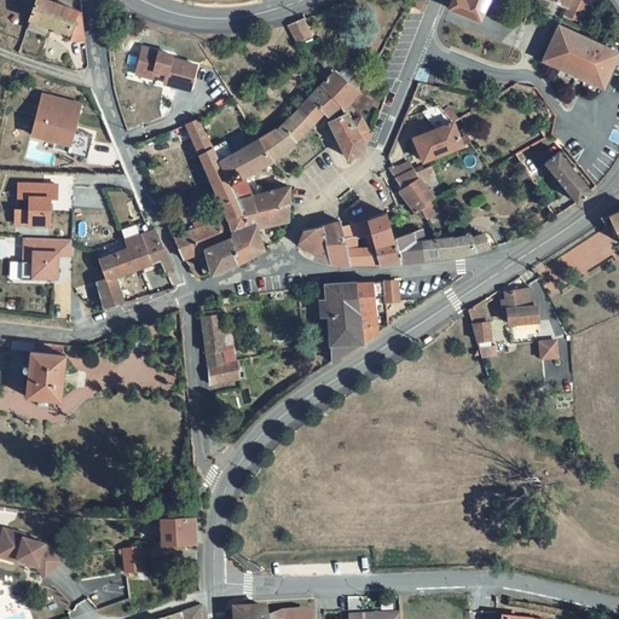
[(50,0),(36,0),(18,50),(36,56),(40,46),(47,48),(46,22),(44,21),(50,0)]
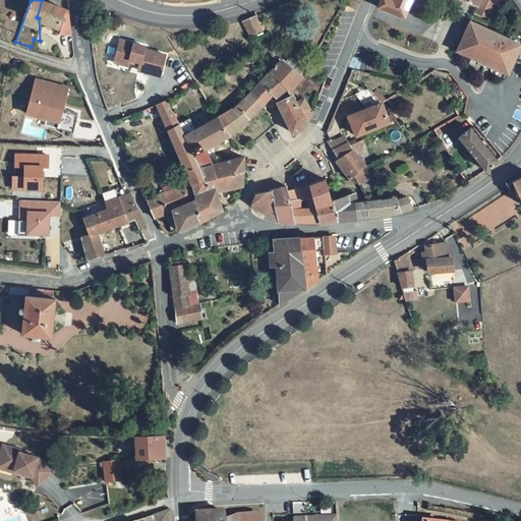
[(461,0),(477,6),(475,13),(489,19),(497,1),(494,0),(381,0),(379,7),(405,18),(411,0),(461,0)]
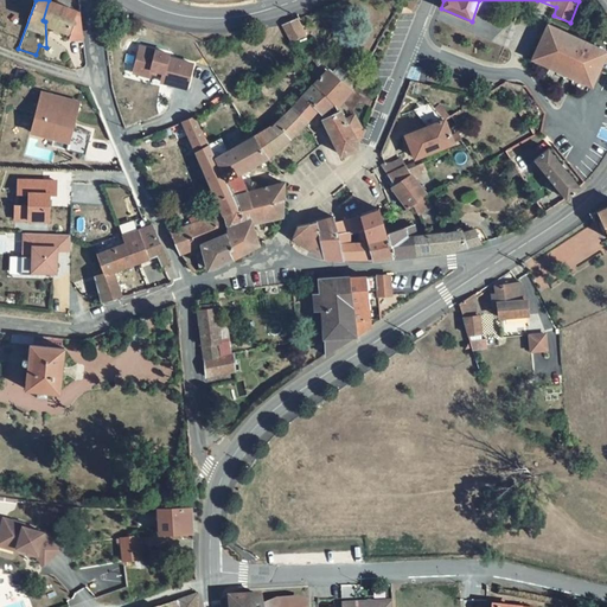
[(65,27),(49,23),(50,49),(57,51),(65,27)]
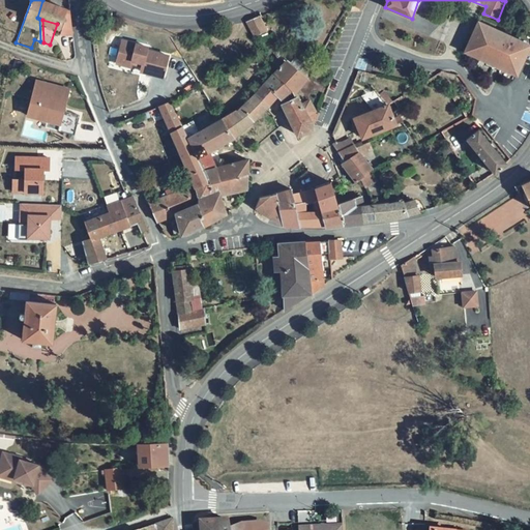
[(259,30),(241,37),(248,51),(259,47),(256,39),(262,37),(259,30)]
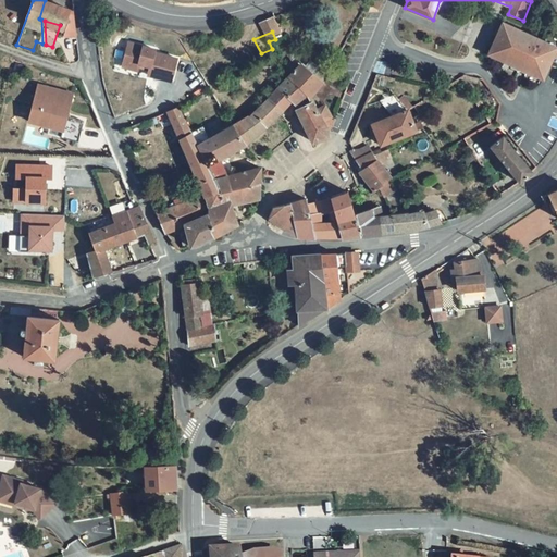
[(516,46),(499,39),(487,66),(494,70),(492,74),(510,81),(510,79),(518,83),(517,84),(535,91),(537,87),(543,89),(554,62),(539,56),(536,59),(515,50),(516,46)]
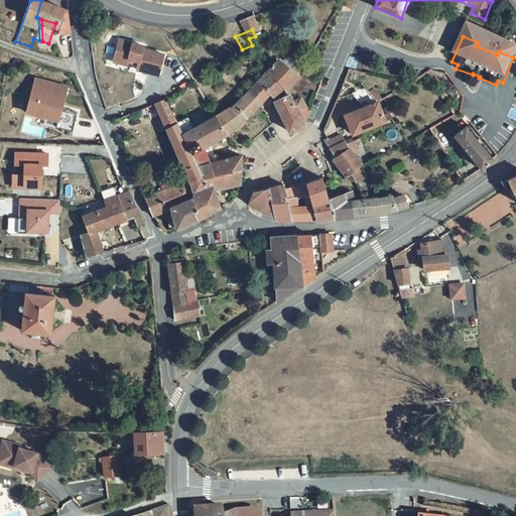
[(112,62),(127,67),(128,59),(137,61),(135,71),(159,76),(165,49),(117,39),(112,62)]
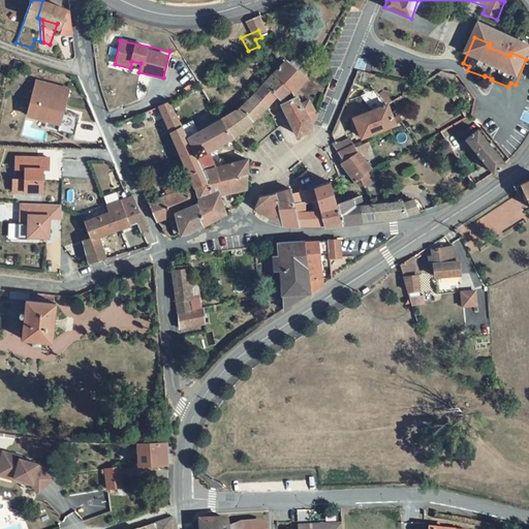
[(146,217),(154,236),(176,226),(182,244),(220,226),(217,212),(244,203),(241,172),(213,181),(206,164),(227,151),(260,123),(272,105),(276,110),(282,100),(289,106),(300,92),(277,74),(248,111),(236,123),(232,122),(191,144),(185,134),(177,139),(164,115),(153,119),(184,192),(177,198),(180,206),(146,217)]
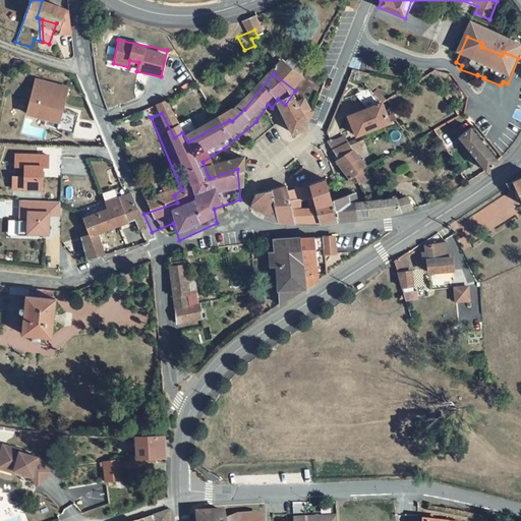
[(63,109),(69,85),(34,76),(24,115),(72,127),(76,112),(63,109)]
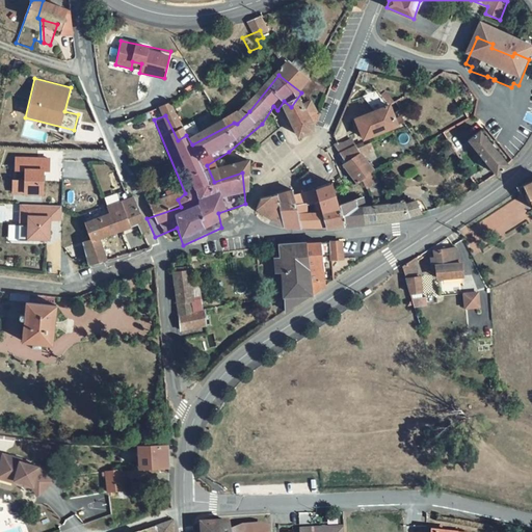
[(297,107),(284,115),(298,143),(311,138),(317,123),(311,108),(301,113),(297,107)]
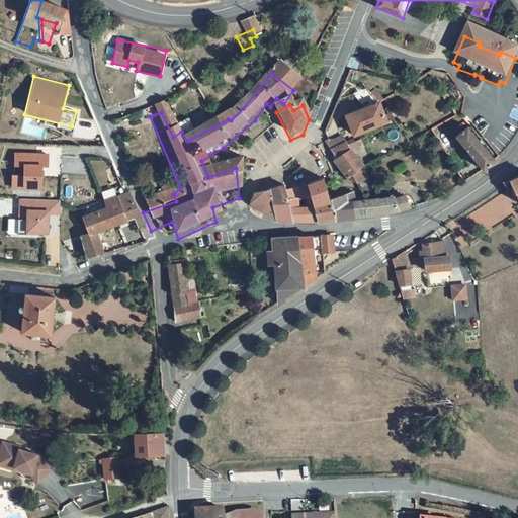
[(365,105),(352,110),(362,123),(344,132),(351,149),(393,135),(391,128),(383,131),(376,117),(365,105)]
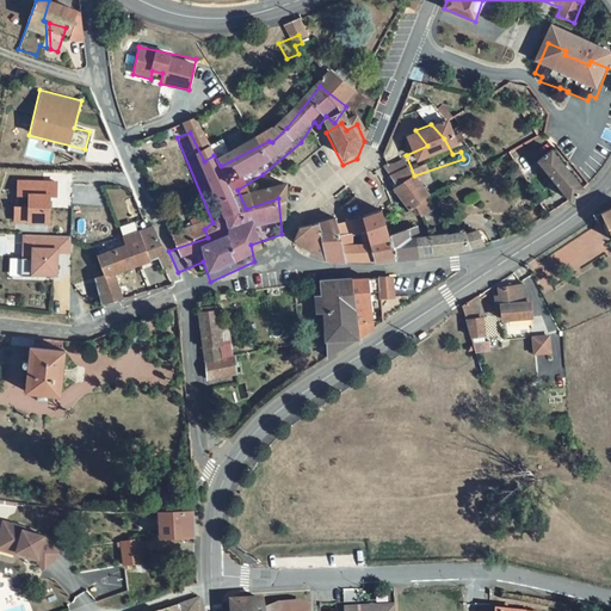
[(551,144),(538,153),(567,195),(579,186),(551,144)]
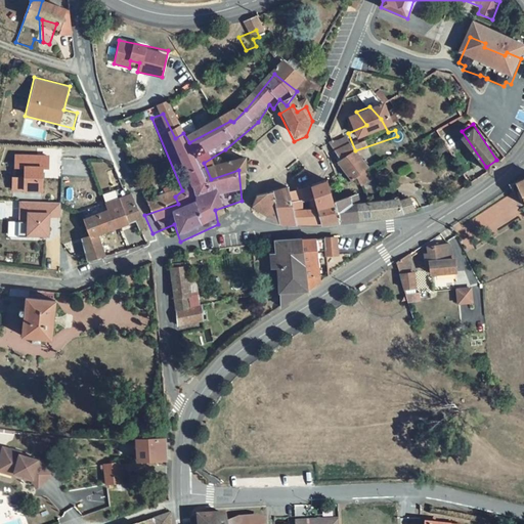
[(336,150),(323,158),(334,174),(332,175),(347,195),(364,185),(353,170),(364,163),(361,157),(346,162),(336,150)]
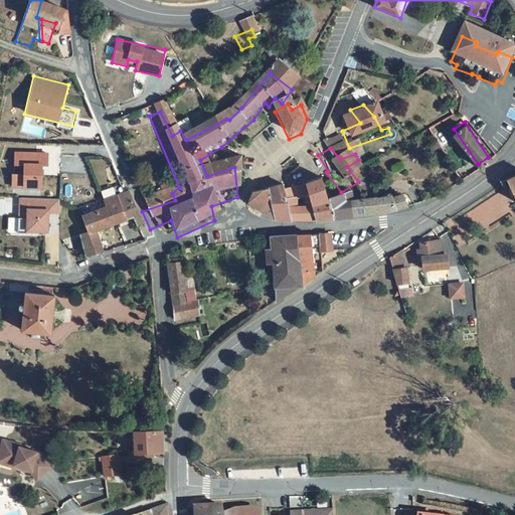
[(48,166),(48,151),(13,151),(13,164),(22,164),(22,172),(10,172),(10,187),(41,187),(41,166),(48,166)]
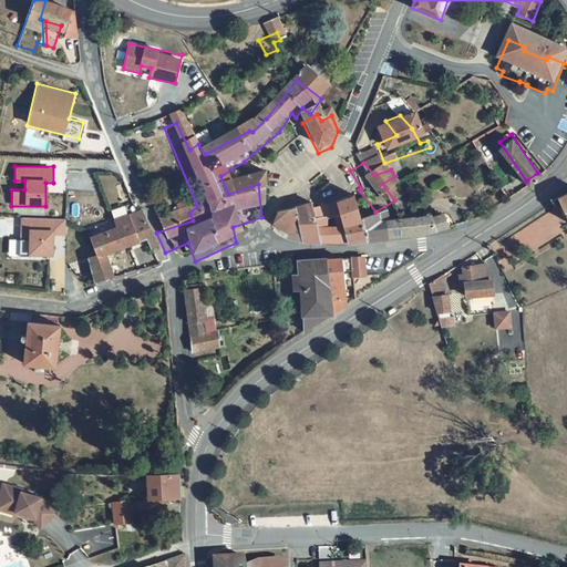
[(276,213),(272,222),(298,246),(423,236),(445,229),(443,220),(431,224),(430,218),(387,226),(384,214),(357,219),(351,197),(309,207),(308,205),(276,213)]
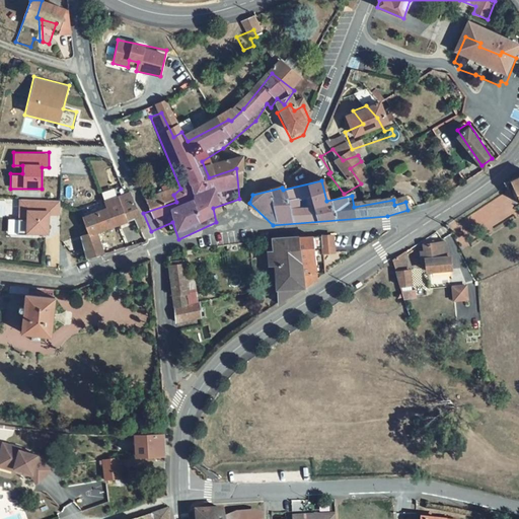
[(518,194),(509,199),(518,221),(518,194)]
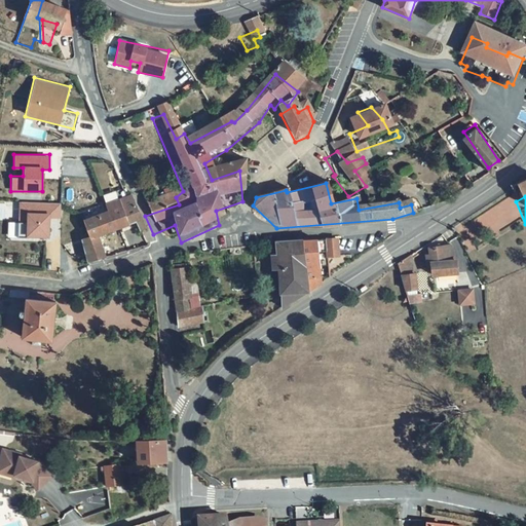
[(16,201),(16,220),(26,220),(26,236),(48,236),(49,218),(60,218),(61,201),(16,201)]
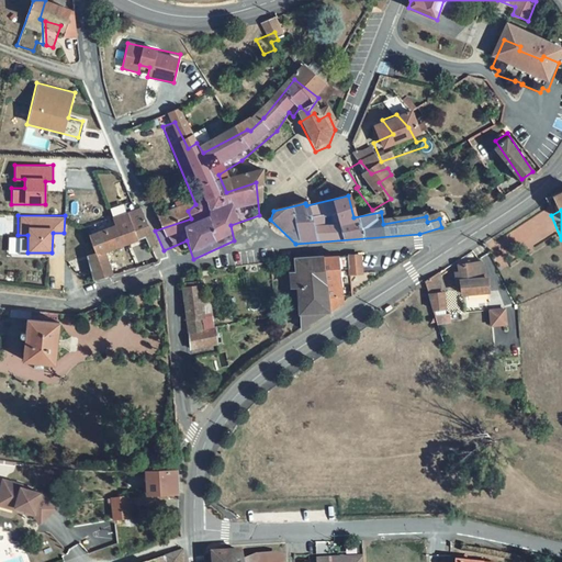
[(139,242),(143,250),(150,247),(136,215),(105,227),(103,222),(81,229),(91,259),(86,261),(94,288),(111,281),(103,256),(139,242)]
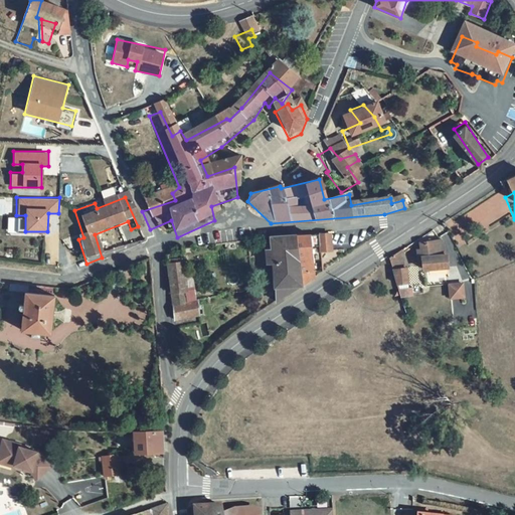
[(23,231),(24,217),(8,216),(7,230),(23,231)]
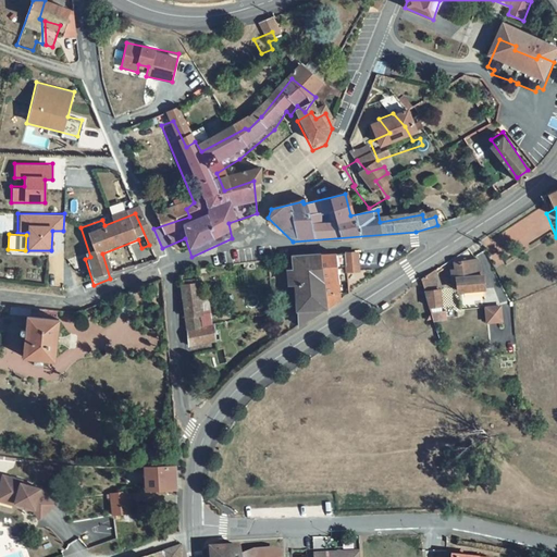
[(335,254),(291,257),(297,326),(339,299),(335,254)]
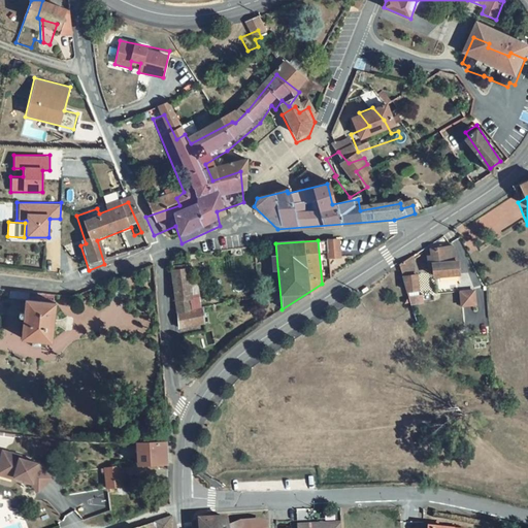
[(453,246),(429,250),(431,275),(459,273),(458,261),(454,261),(453,246)]
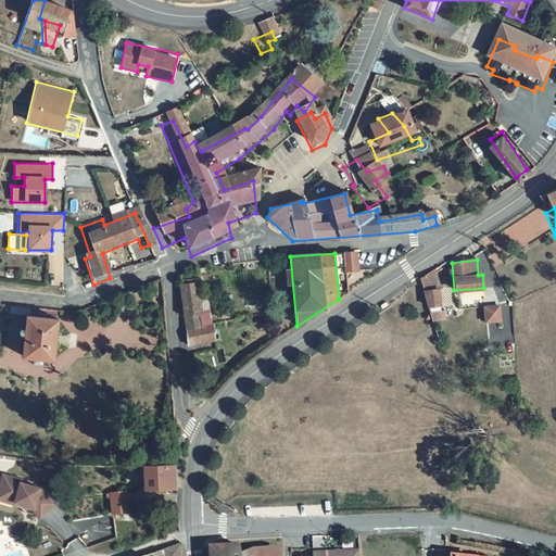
[(365,268),(357,268),(358,279),(366,279),(365,268)]
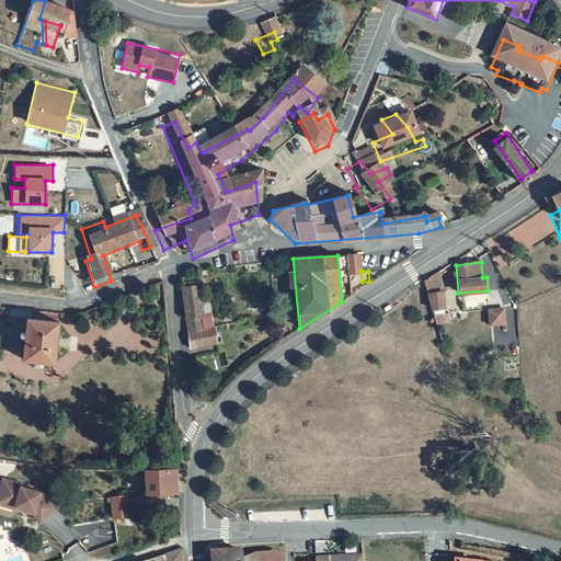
[(358,272),(345,272),(346,288),(359,287),(358,272)]
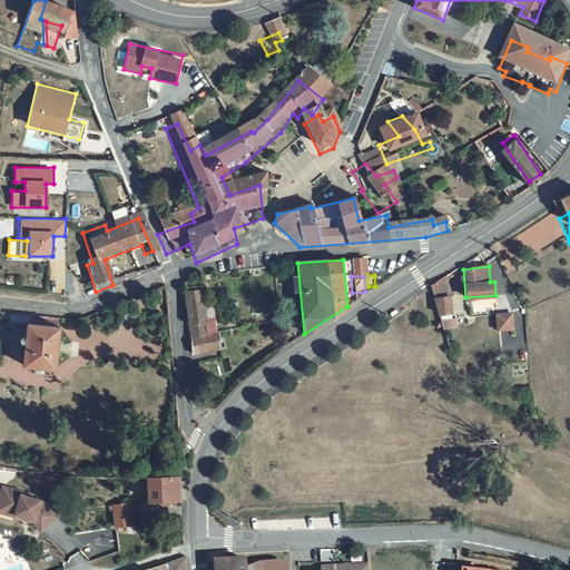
[(443,282),(432,288),(440,313),(453,310),(450,297),(448,297),(443,282)]
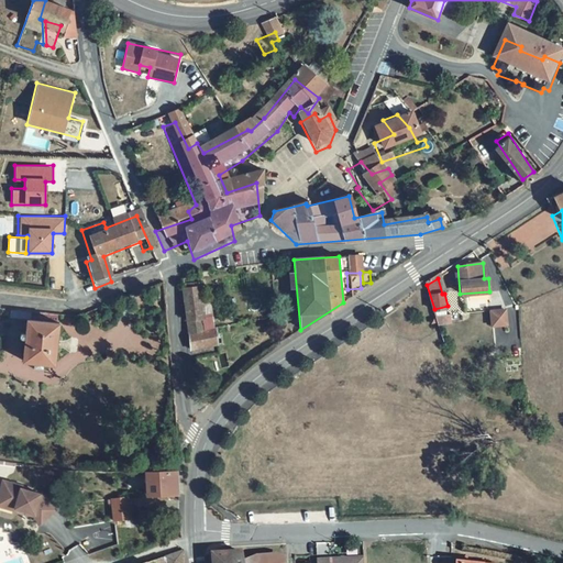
[(253,280),(241,283),(243,293),(254,291),(253,280)]
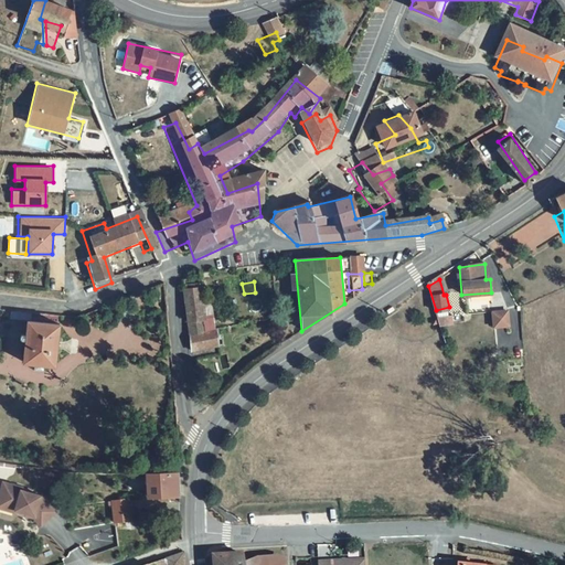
[(181,308),(187,366),(212,364),(210,345),(198,347),(195,332),(200,331),(196,307),(181,308)]
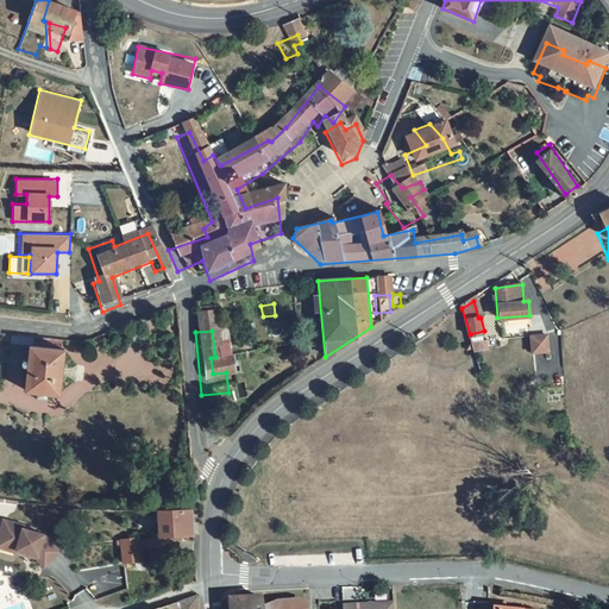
[(550,332),(532,334),(534,350),(552,347),(550,332)]
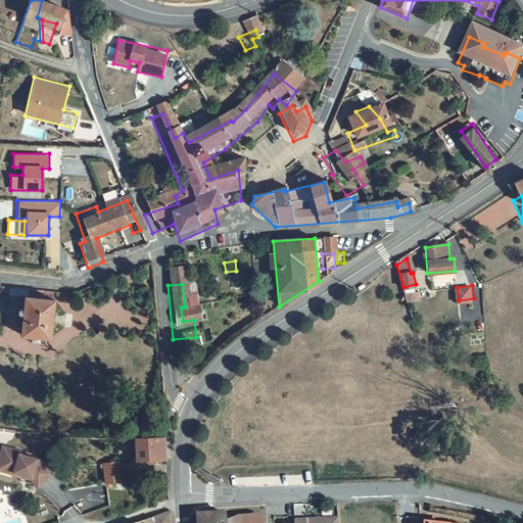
[(48,313),(20,311),(19,324),(14,323),(14,328),(19,328),(17,348),(45,351),(48,313)]
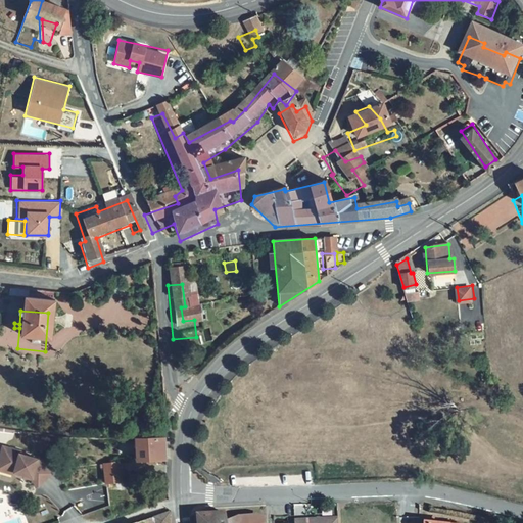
[(20,452),(4,446),(0,459),(0,469),(13,473),(15,472),(32,476),(32,478),(39,485),(51,472),(37,459),(19,454),(20,452)]
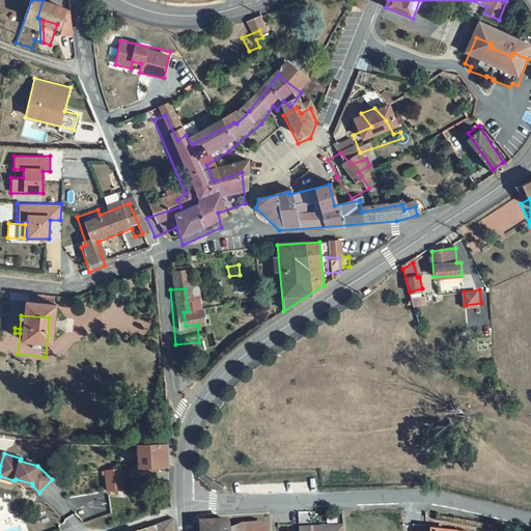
[(162,465),(163,458),(133,462),(134,486),(138,485),(139,493),(154,492),(152,485),(163,483),(162,465)]
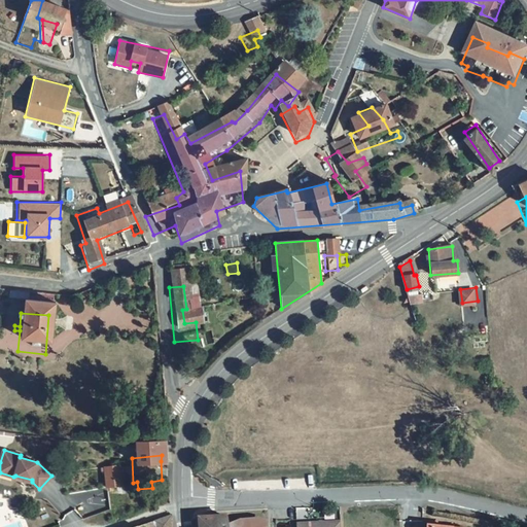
[(100,485),(102,505),(116,503),(114,483),(100,485)]
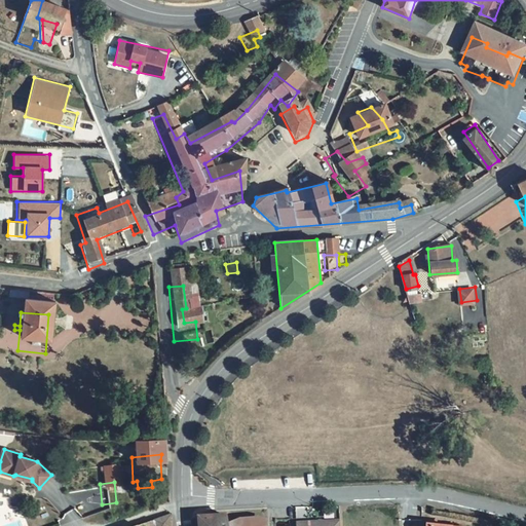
[(173,525),(172,516),(143,525),(173,525)]
